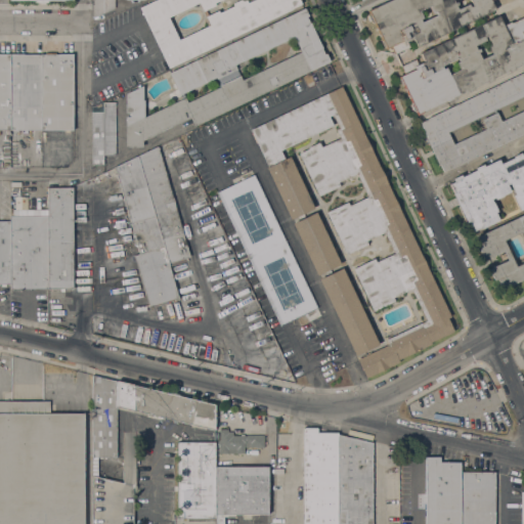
[(115,0),(115,8),(93,18),(92,16),(92,0),(115,0)]
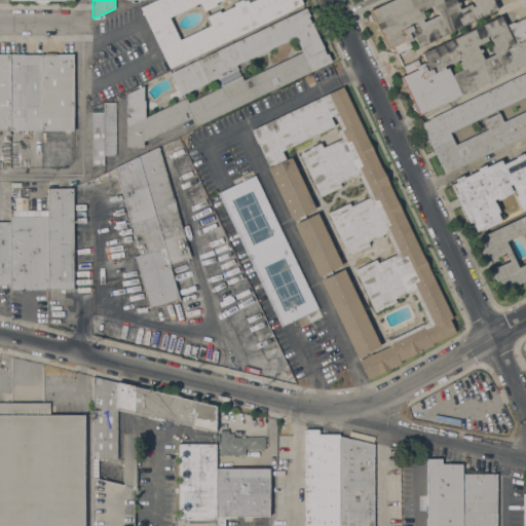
[(140,8),(156,0),(301,0),(303,4),(294,8),(168,69),(140,8)]
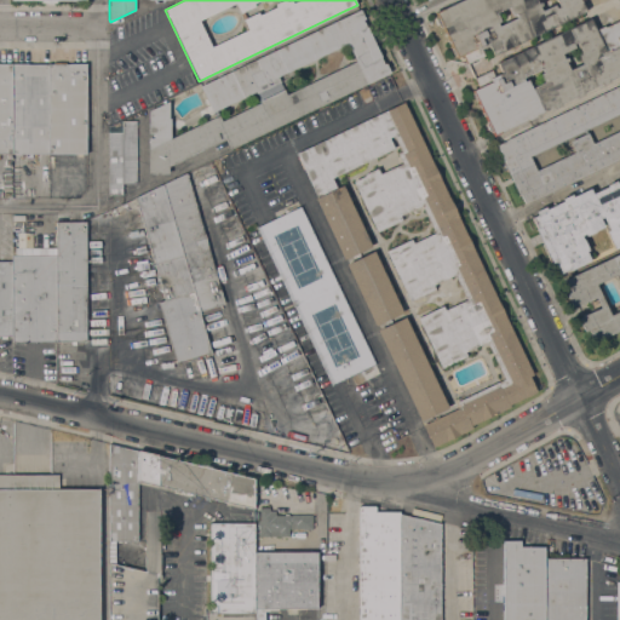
[(464,55),(457,58),(442,27),(442,28),(440,24),(438,24),(436,19),(437,19),(436,16),(437,16),(435,12),(460,0),(580,0),(589,16),(579,21),(577,16),(494,55),(489,45),(482,49),(484,55),(469,63),(464,55)]
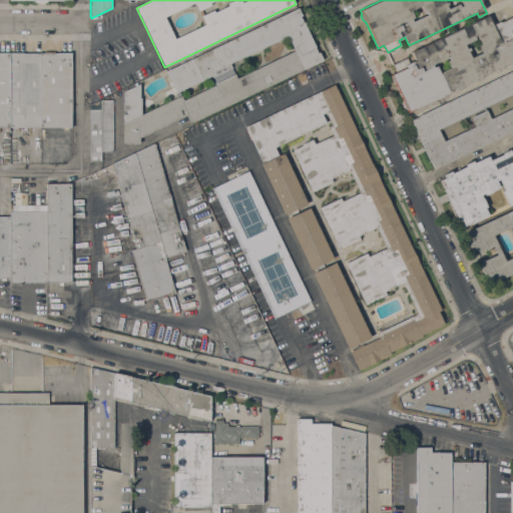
[(123,144),(123,114),(127,114),(127,110),(123,110),(123,92),(139,84),(139,97),(141,98),(141,114),(181,95),(183,100),(215,85),(211,76),(175,93),(165,70),(299,7),(302,15),(300,16),(318,53),(319,52),(323,60),(191,123),(188,116),(187,117),(186,115),(139,137),(139,144),(123,144)]
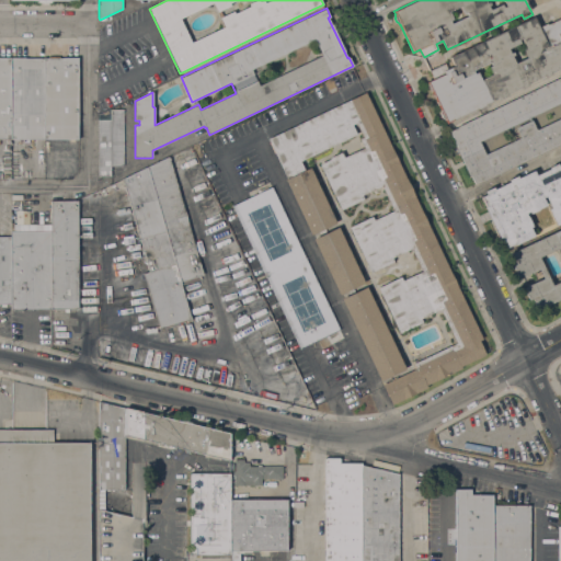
[(427,82),(433,79),(430,71),(444,64),(446,69),(454,66),(450,57),(525,21),(524,19),(533,14),(538,27),(547,23),(547,24),(560,18),(560,66),(551,71),(551,73),(545,77),(544,75),(528,83),(528,84),(522,88),(522,87),(507,93),(507,94),(501,98),(501,96),(484,104),(484,105),(478,109),(478,107),(447,123),(427,82)]
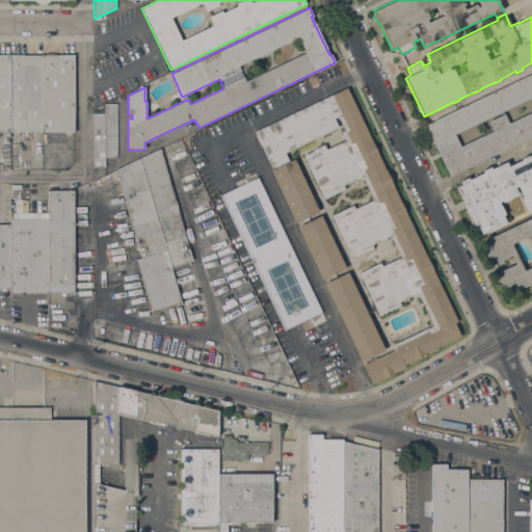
[(0,55),(9,55),(10,132),(0,132),(0,55)]
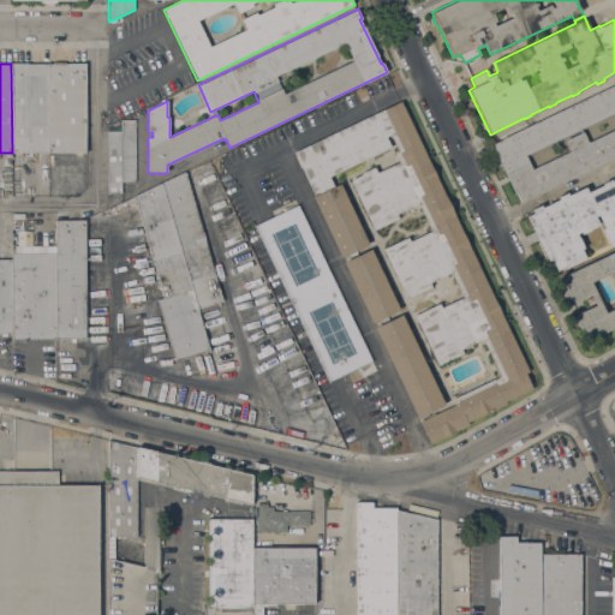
[(12,153),(11,64),(85,64),(85,153),(12,153)]
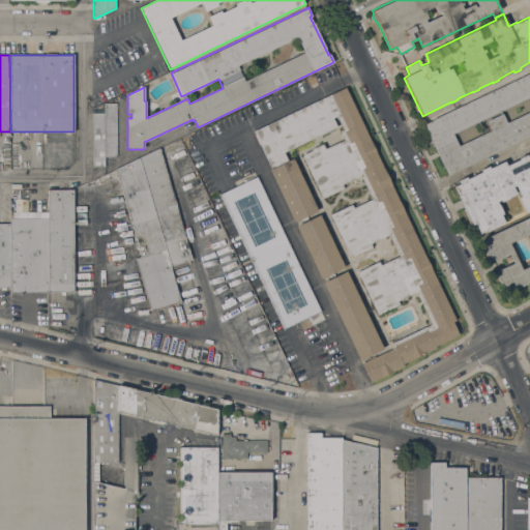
[(445,167),(444,167),(432,141),(433,140),(432,137),(431,138),(429,135),(430,135),(428,130),(425,127),(427,126),(425,124),(529,72),(529,135),(457,171),(455,170),(448,173),(445,167)]
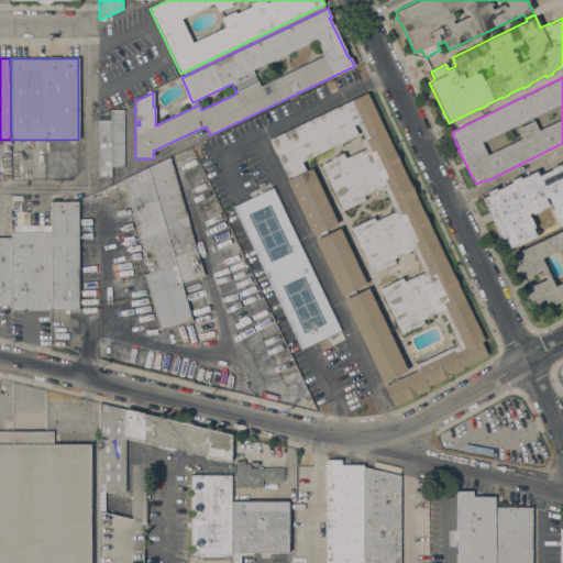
[(367,92),(484,340),(481,342),(487,355),(462,367),(463,370),(428,386),(429,389),(394,407),(384,386),(418,370),(415,364),(457,344),(441,310),(422,320),(424,323),(401,334),(379,288),(403,277),(404,282),(423,272),(414,250),(394,258),(395,263),(372,274),(351,228),(374,217),(375,220),(395,211),(383,186),(363,196),(365,200),(342,210),(321,165),(331,159),(331,158),(343,152),(345,157),(365,148),(361,139),(364,138),(357,123),(353,125),(359,135),(301,162),(306,170),(311,168),(338,224),(313,236),(287,181),(288,180),(269,140),(367,92)]
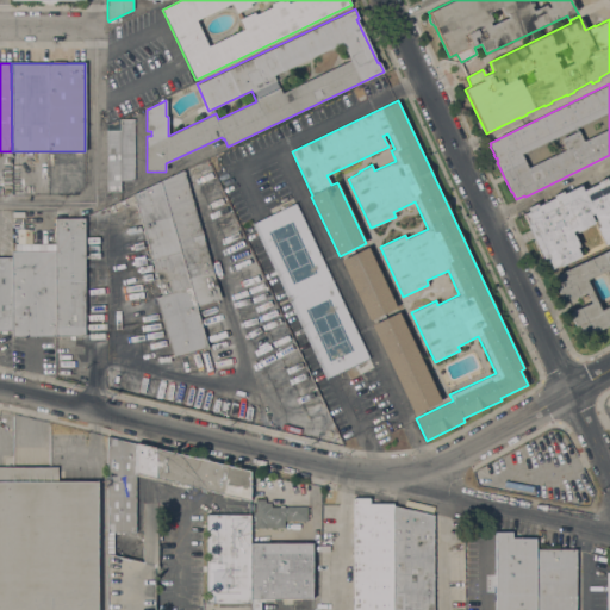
[(135,180),(120,180),(120,192),(107,192),(107,130),(120,131),(120,120),(135,120),(135,180)]
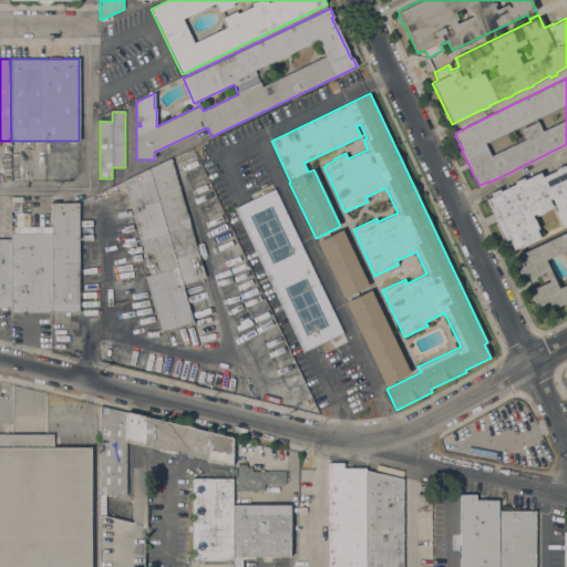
[(172,160),(205,278),(203,279),(203,282),(183,288),(193,323),(161,332),(145,277),(152,276),(125,186),(124,187),(124,189),(102,199),(100,194),(148,171),(172,160)]
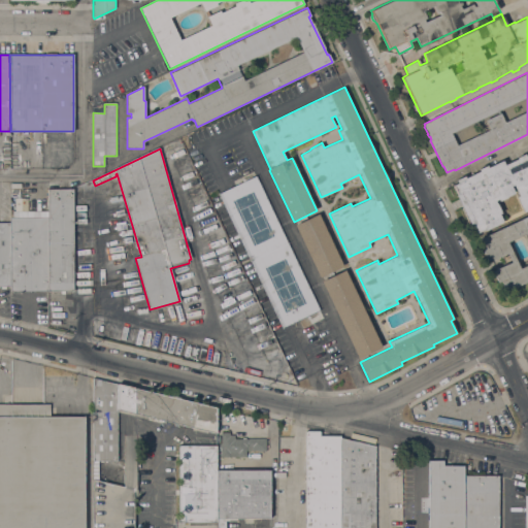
[(527,209),(524,211),(517,197),(519,196),(514,185),(510,186),(514,193),(506,196),(507,197),(499,201),(498,199),(495,200),(501,212),(499,213),(502,222),(485,230),(485,229),(475,233),(472,225),(470,226),(456,195),(457,194),(453,185),(457,183),(456,179),(464,175),(465,178),(480,171),(479,169),(486,165),(488,168),(502,161),(504,165),(517,159),(516,158),(525,154),(526,156),(527,155),(527,209)]
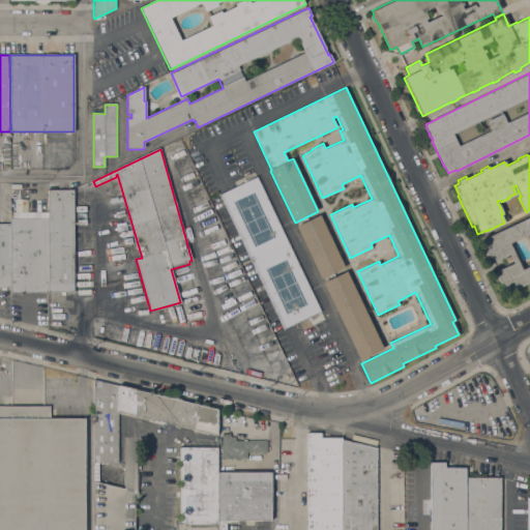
[(321,312),(284,329),(219,194),(257,176),(321,312)]
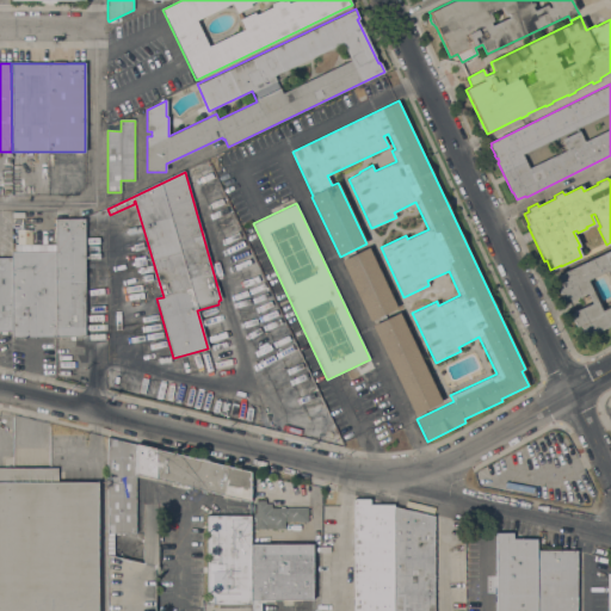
[(56,218),(85,218),(85,337),(74,337),(74,340),(71,339),(71,337),(56,337),(56,245),(56,218)]
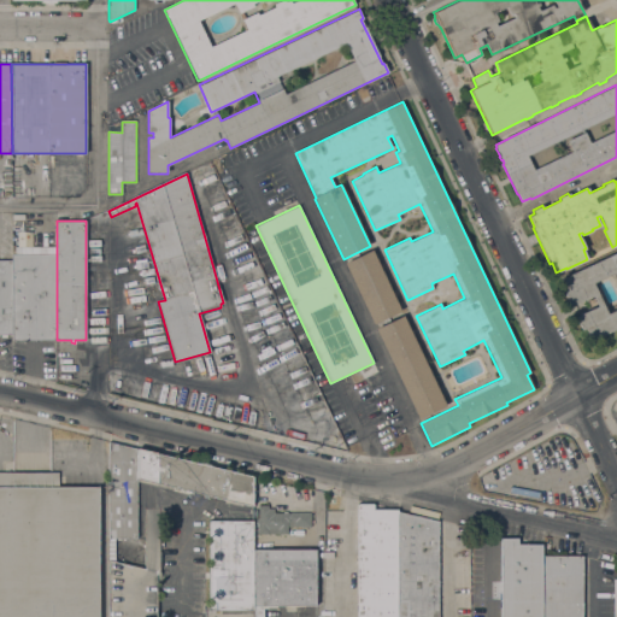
[(57,247),(57,340),(12,340),(12,334),(12,260),(12,246),(16,246),(16,247),(57,247)]
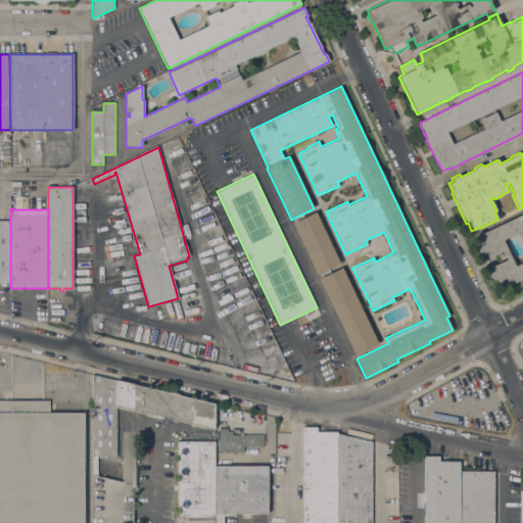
[(340,264),(317,275),(292,223),(316,211),(340,264)]
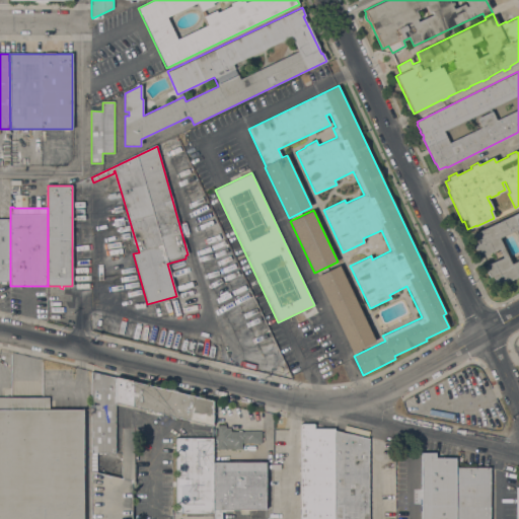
[(493,277),(490,278),(484,266),(497,261),(493,251),(479,256),(469,234),(518,212),(518,276),(497,286),(493,277)]
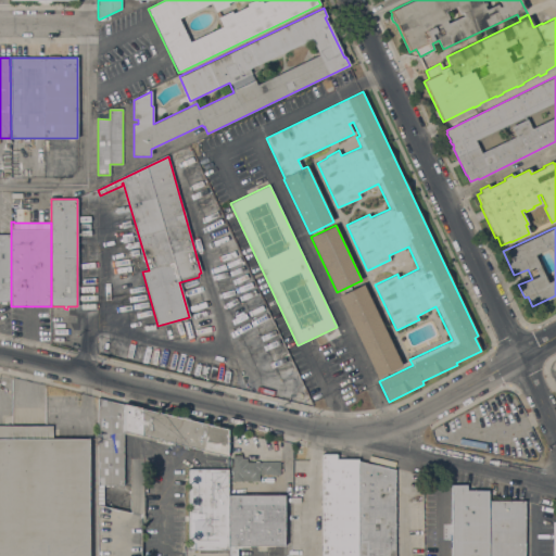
[(0,235),(11,235),(11,301),(5,301),(5,304),(1,304),(1,301),(0,301),(0,235)]
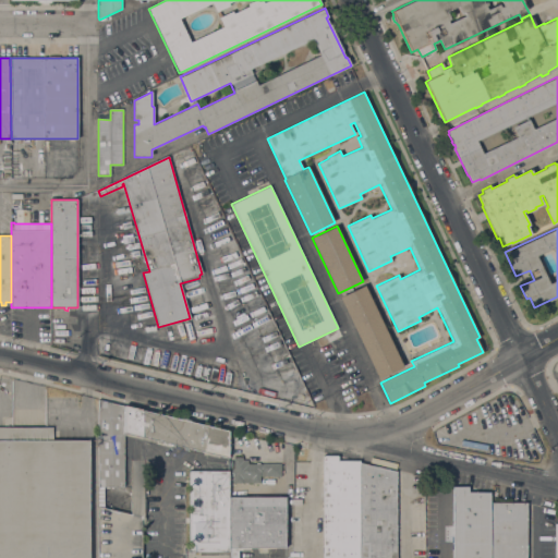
[(403,366),(378,378),(340,296),(364,284),(403,366)]
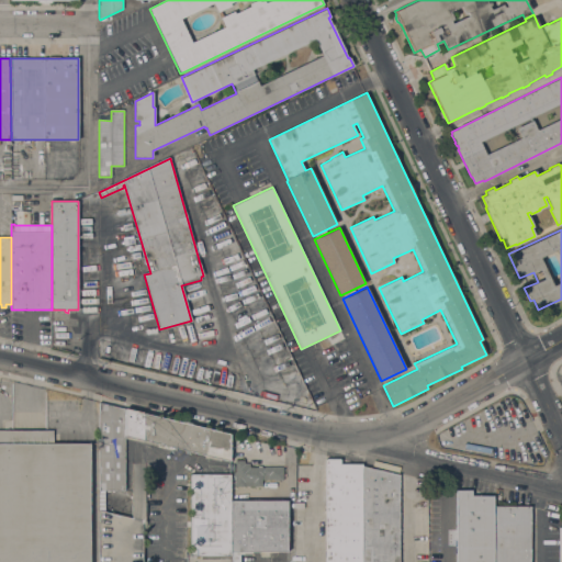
[(99,403),(125,408),(125,436),(124,436),(124,490),(104,490),(104,506),(99,504),(99,403)]
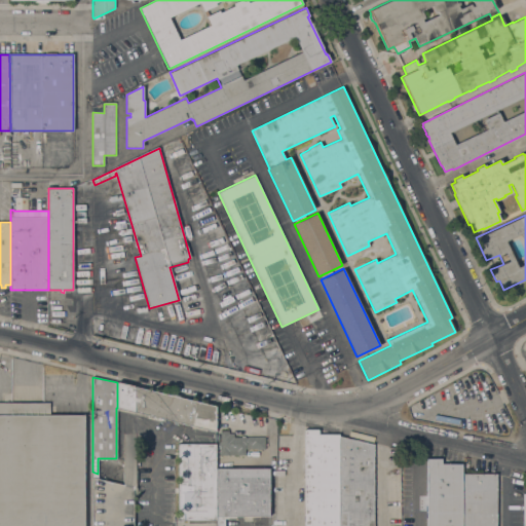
[(216,406),(216,431),(117,408),(117,382),(216,406)]
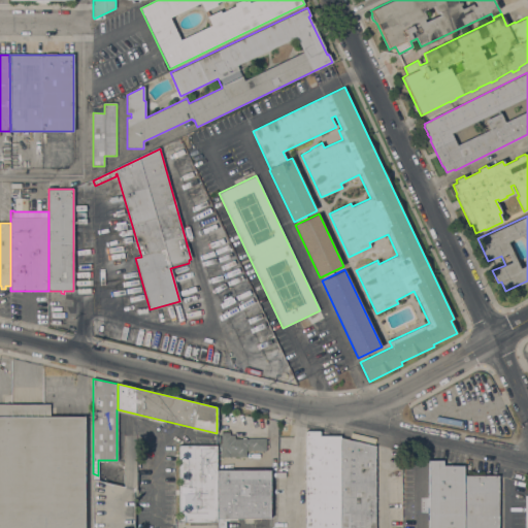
[(85,527),(0,527),(0,404),(48,404),(48,417),(85,417),(85,527)]
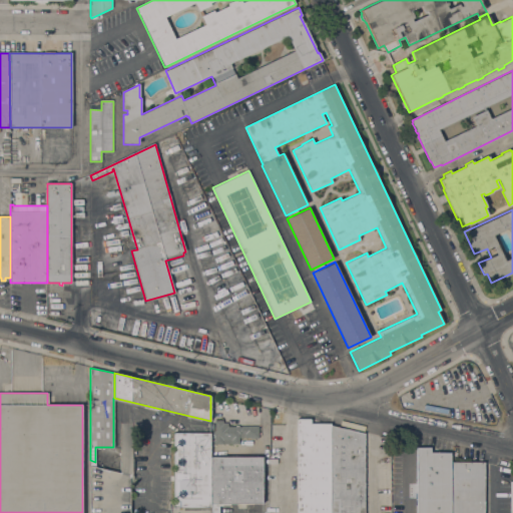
[(258,426),(258,438),(238,438),(238,444),(214,444),(214,420),(222,420),(222,423),(228,423),(228,426),(258,426)]
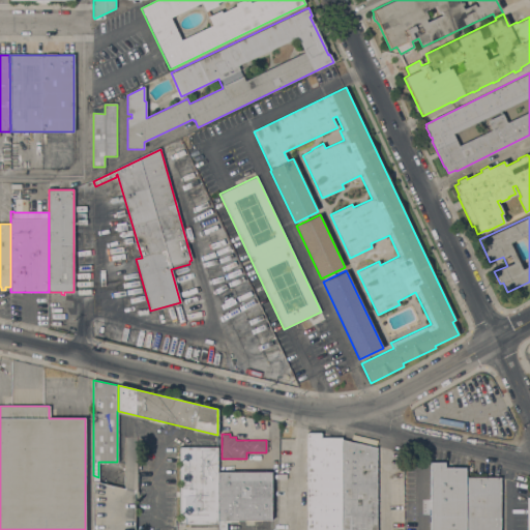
[(342,529),(306,529),(306,434),(320,434),(320,439),(341,439),(341,440),(342,440),(342,529)]
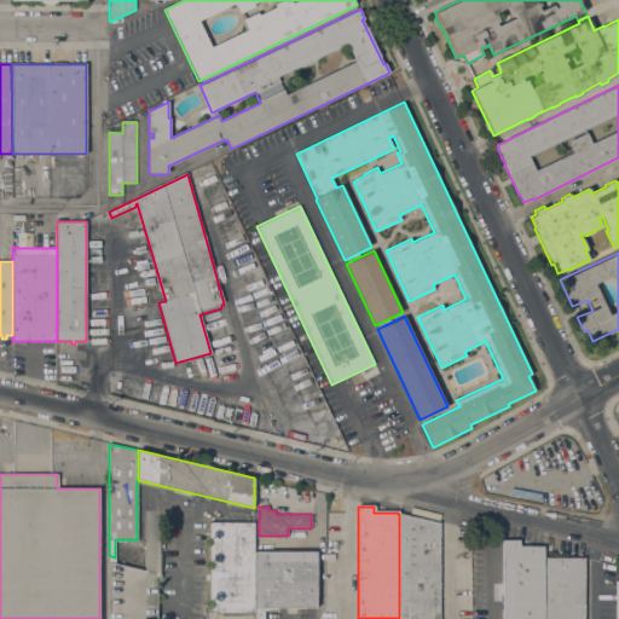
[(440,522),(440,618),(399,618),(399,514),(440,522)]
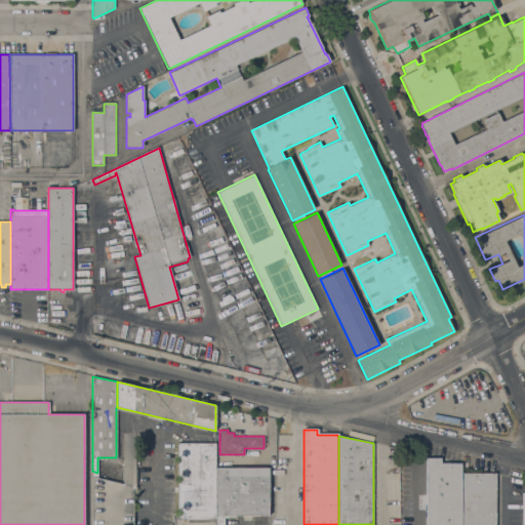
[(83,487),(91,487),(91,477),(96,477),(96,458),(91,458),(91,438),(84,438),(83,487)]
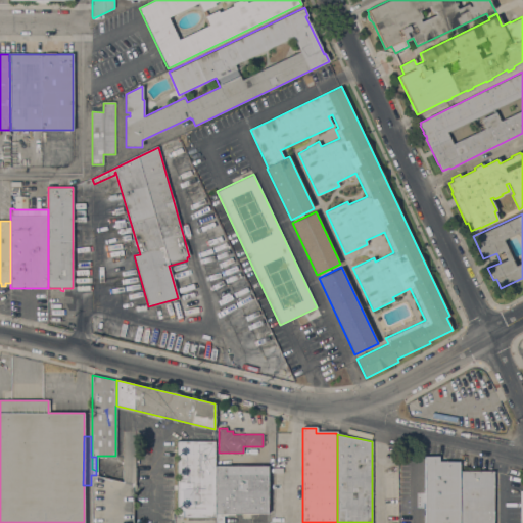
[(92,522),(92,469),(97,471),(97,476),(133,484),(133,522),(174,522),(174,518),(176,518),(177,441),(214,441),(214,466),(215,466),(267,466),(267,513),(224,513),(224,522),(92,522)]
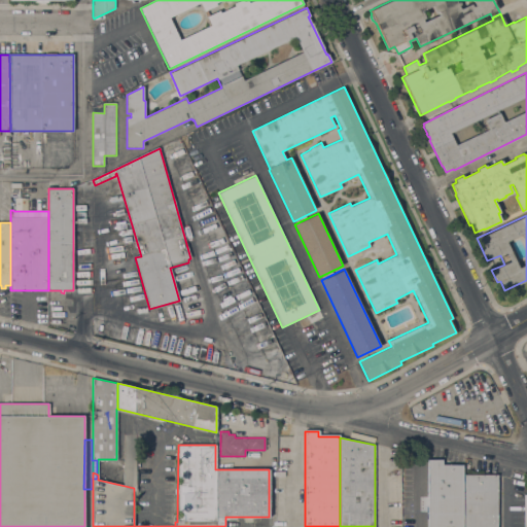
[(462,526),(427,526),(429,459),(442,459),(441,464),(464,465),(463,475),(462,526)]
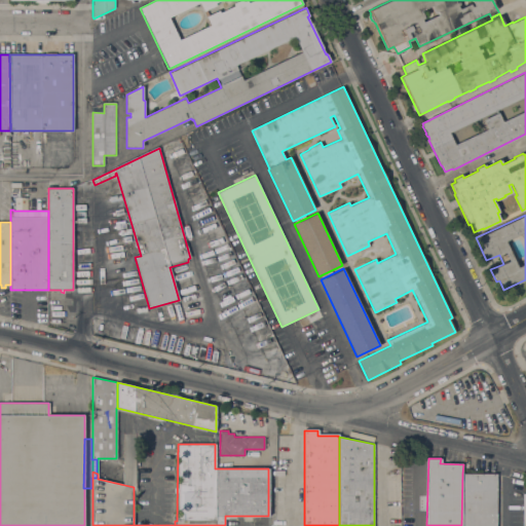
[(498,475),(497,525),(461,525),(462,474),(498,475)]
